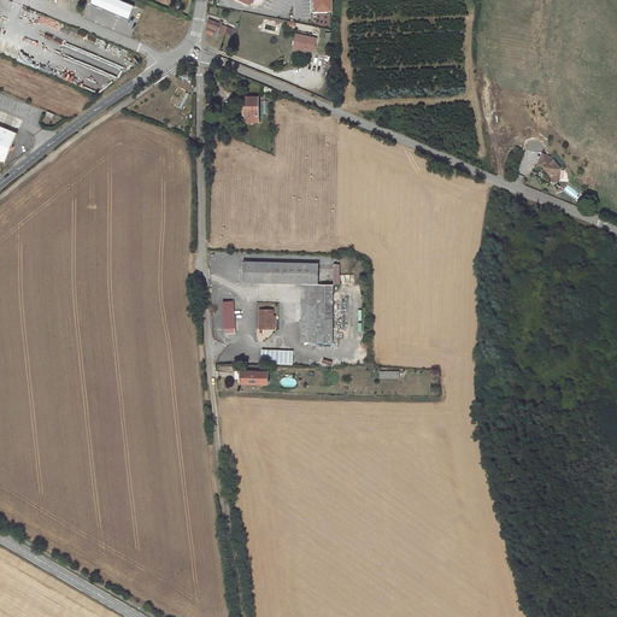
[(134,6),(119,0),(92,0),(90,4),(128,19),(134,6)]
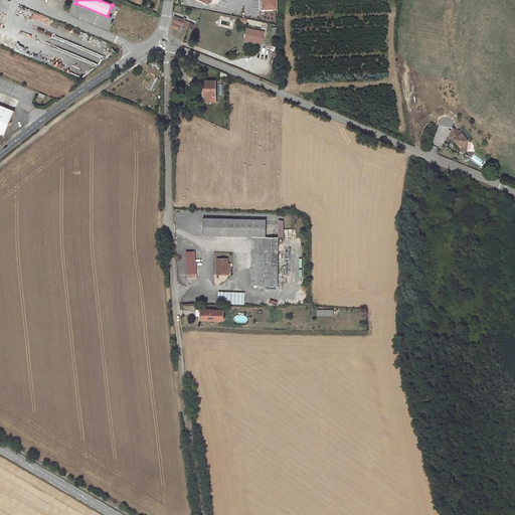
[(259,0),(260,9),(262,9),(262,11),(278,10),(277,0),(259,0)]
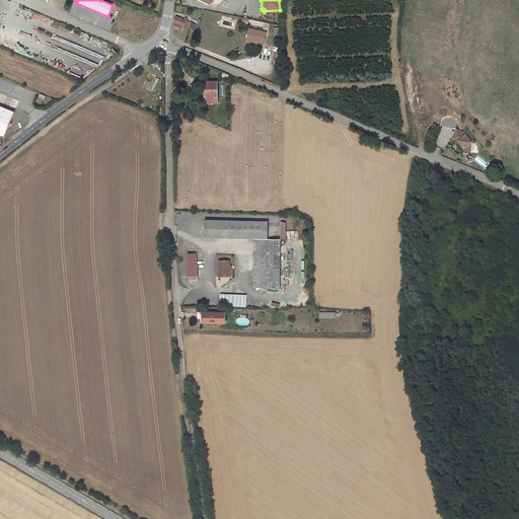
[(173,22),(174,23),(184,26),(189,28),(196,30),(198,25),(175,16),(173,22)]
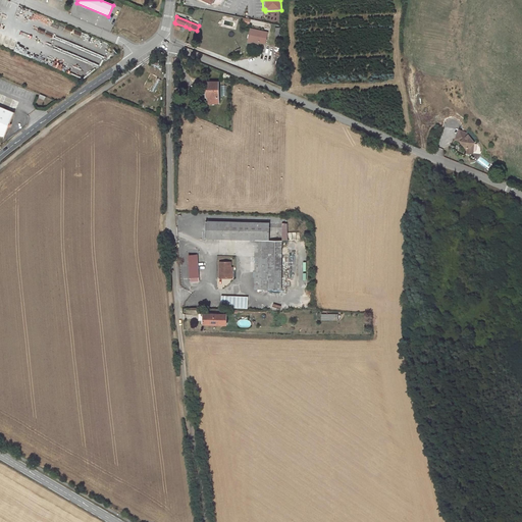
[(184,32),(186,27),(175,23),(173,29),(184,32)]
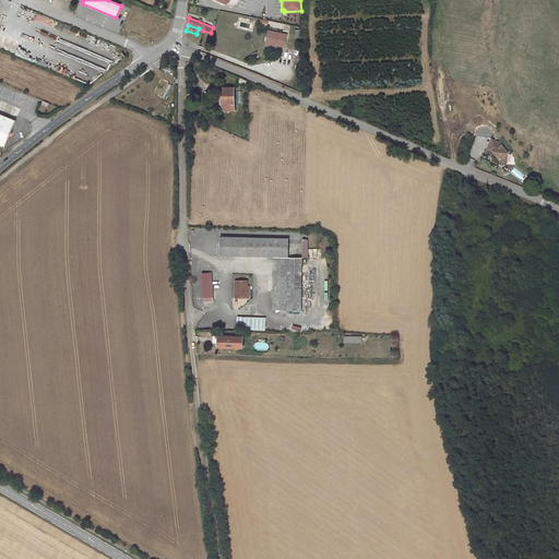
[(285,35),(266,32),(264,44),(283,47),(285,35)]
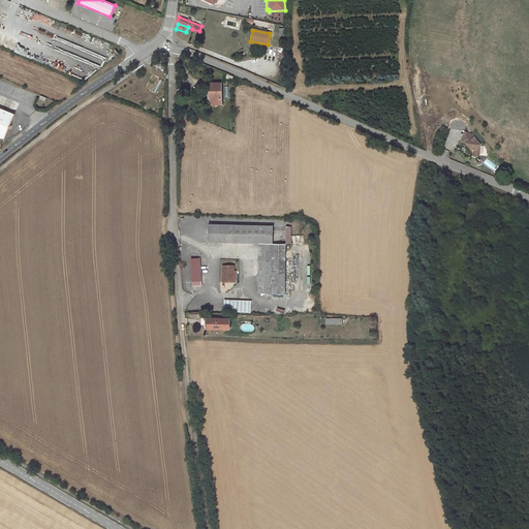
[(221,105),(220,85),(209,85),(209,99),(211,99),(211,105),(221,105)]
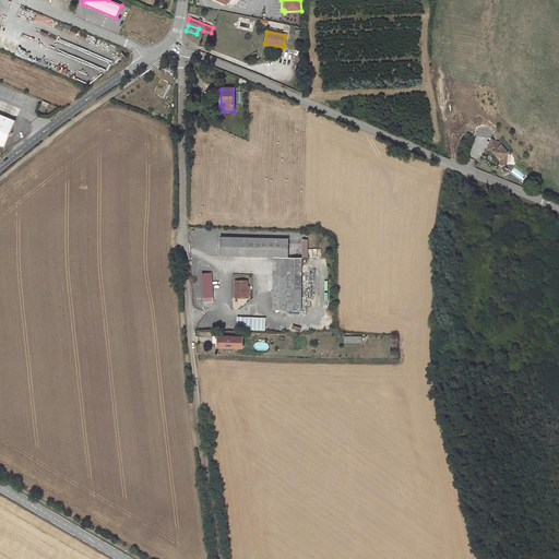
[(0,114),(0,146),(4,149),(16,120),(0,114)]
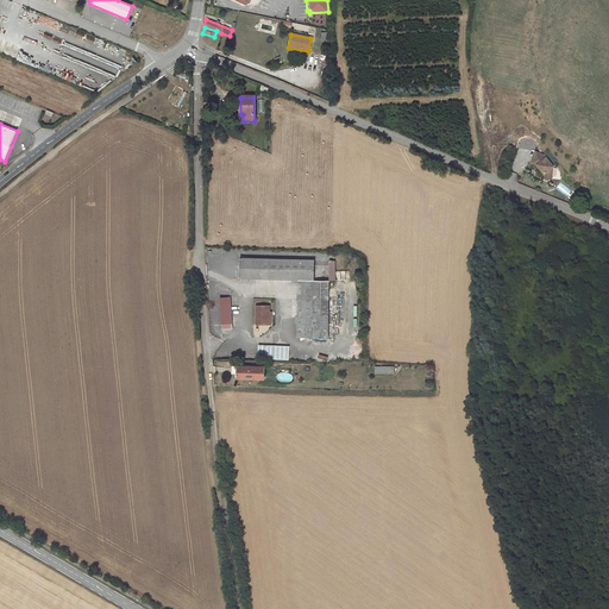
[(535,152),(532,163),(538,164),(545,174),(544,177),(551,179),(552,171),(550,169),(553,167),(546,158),(545,158),(541,155),(535,152)]
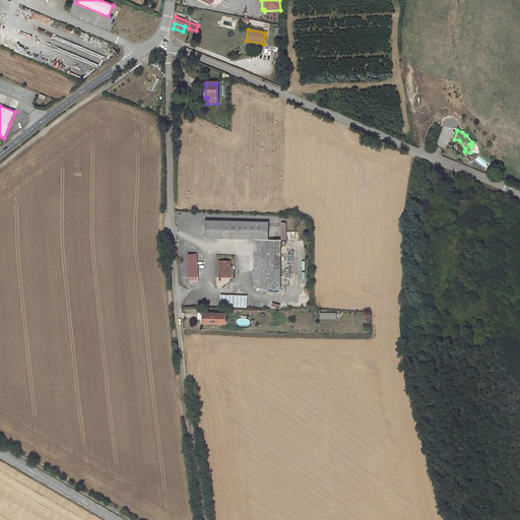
[(478,155),(474,160),(485,169),(490,165),(478,155)]
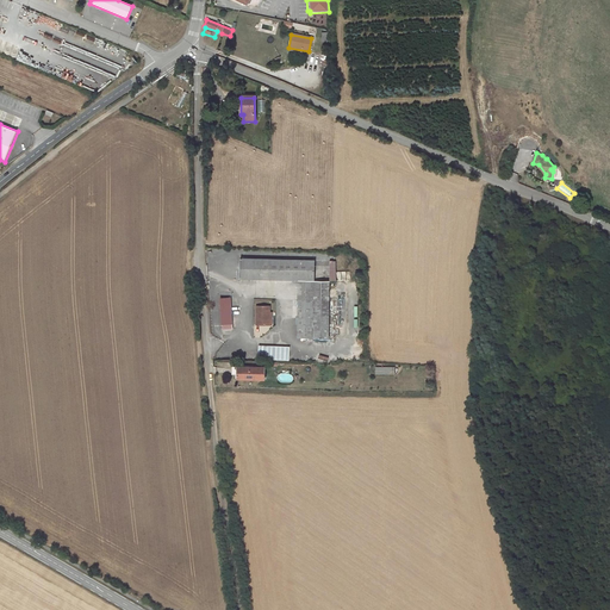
[(306,259),(237,259),(237,278),(297,278),(298,337),(329,336),(328,278),(312,278),(307,278),(306,259)]
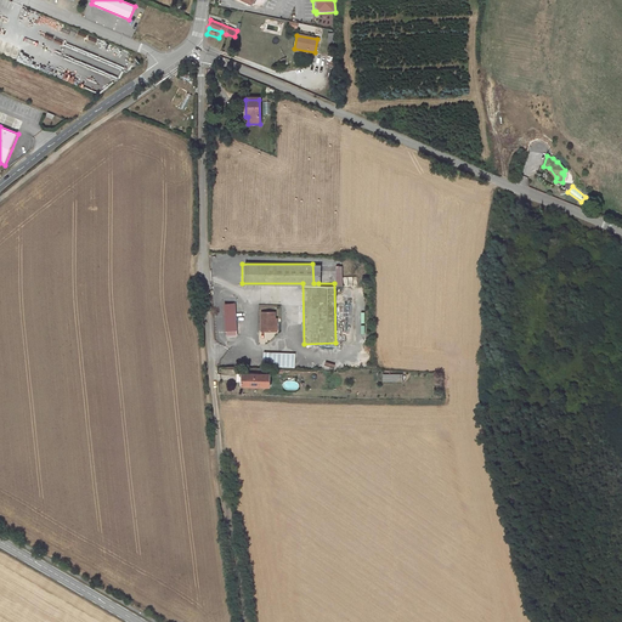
[(232,305),(222,306),(224,337),(233,335),(232,305)]
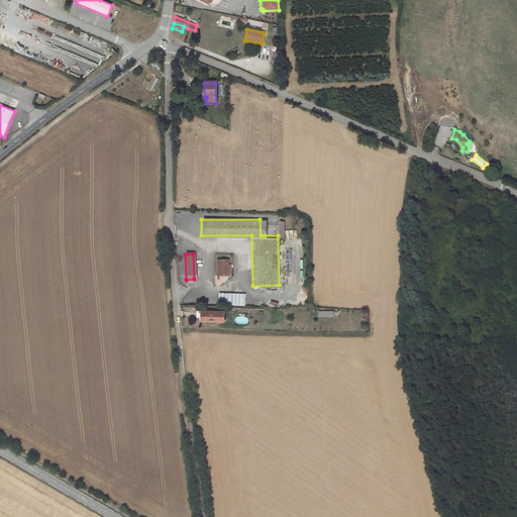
[(215,261),(215,275),(226,275),(225,260),(215,261)]
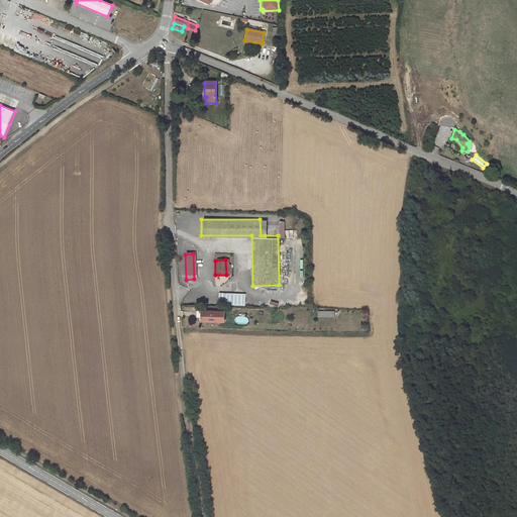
[(221,322),(221,312),(199,312),(198,322),(221,322)]
